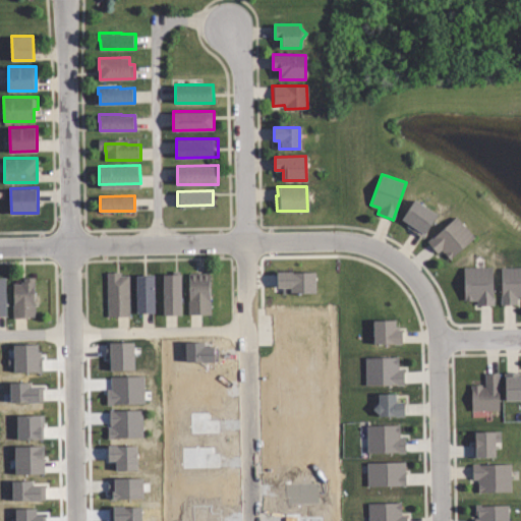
[(437,215),(420,237),(404,225),(405,223),(400,219),(414,199),(437,215)]
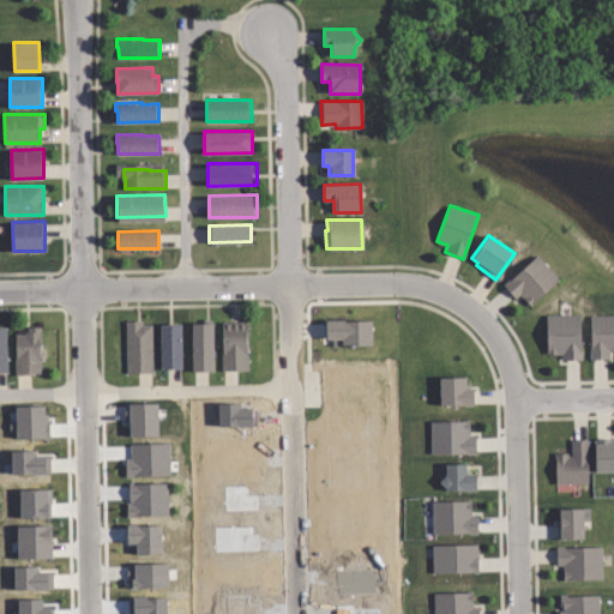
[(558,280),(529,305),(519,294),(513,299),(501,286),(536,256),(558,280)]
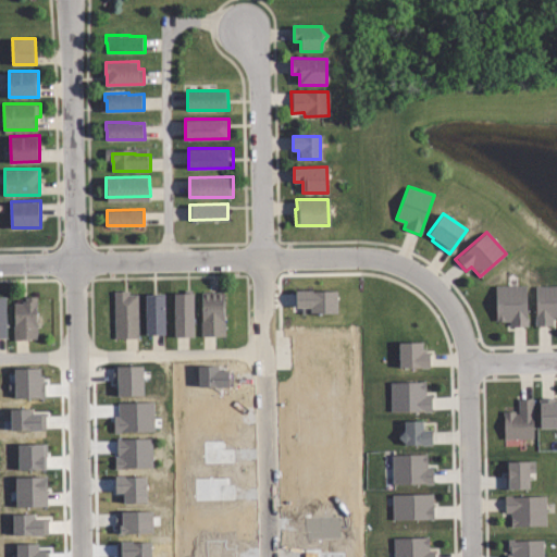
[(527,326),(509,326),(509,320),(495,321),(494,285),(525,284),(527,326)]
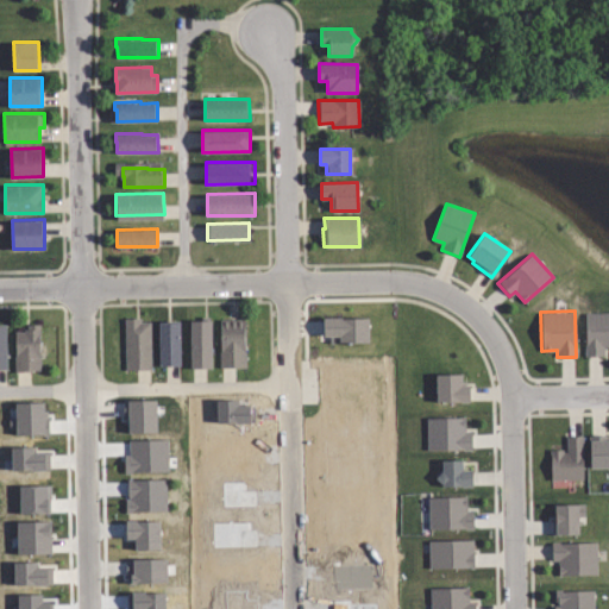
[(608,345),(602,346),(602,355),(584,356),(583,313),(608,312),(608,345)]
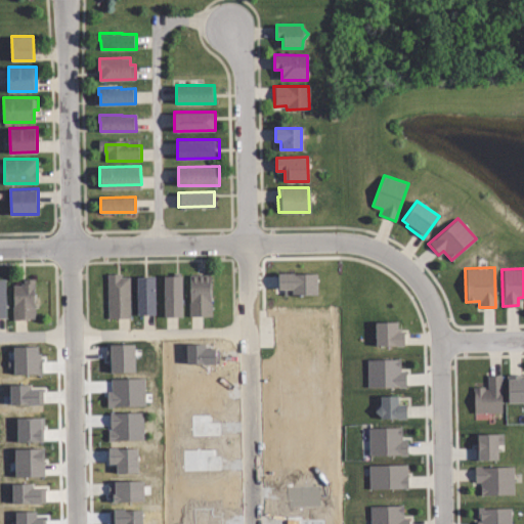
[(293,273),(316,272),(317,294),(285,295),(284,289),(277,289),(276,272),(293,272),(293,273)]
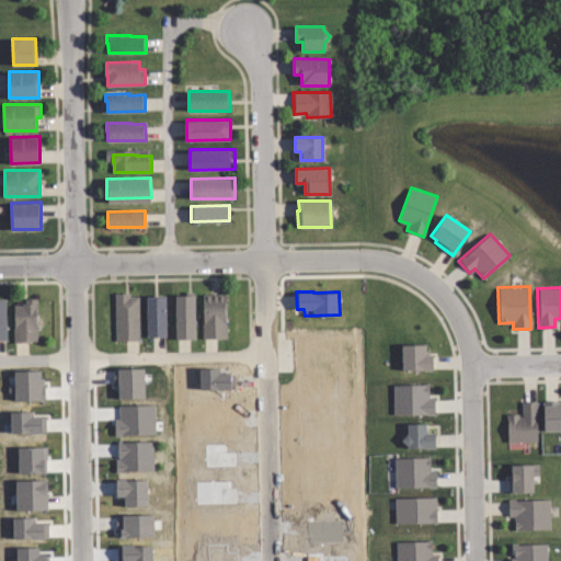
[(129,293),(129,296),(139,296),(139,340),(115,340),(115,293),(129,293)]
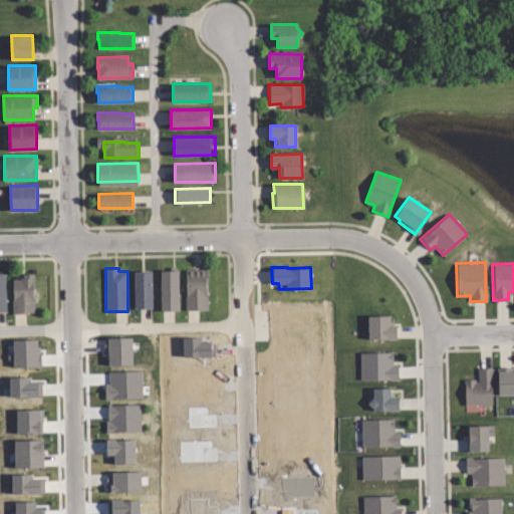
[(207,308),(186,309),(186,269),(204,269),(207,308)]
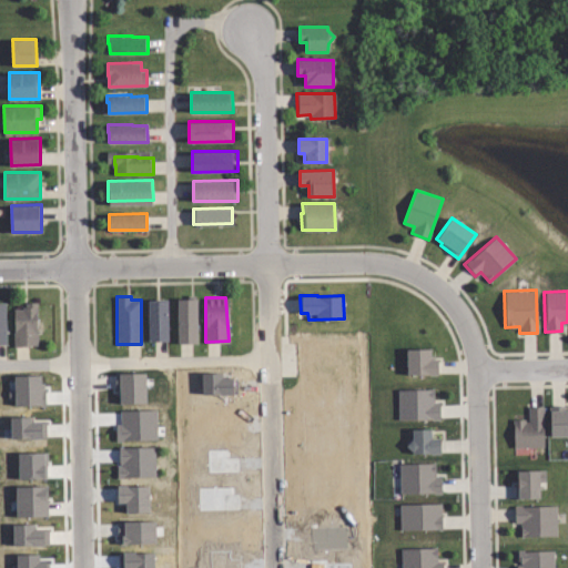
[(195,343),(176,343),(175,300),(194,298),(195,343)]
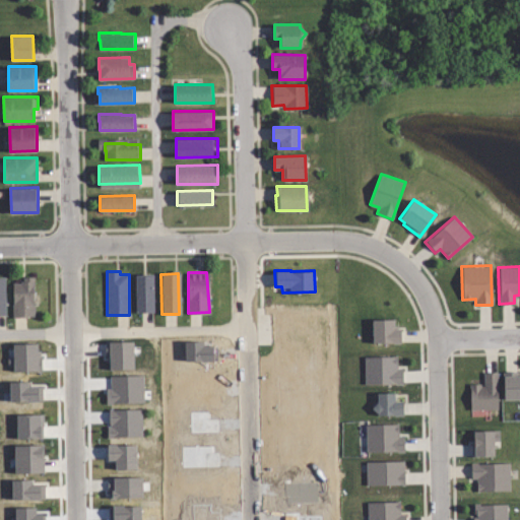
[(151,274),(151,289),(154,289),(154,312),(137,313),(137,274),(151,274)]
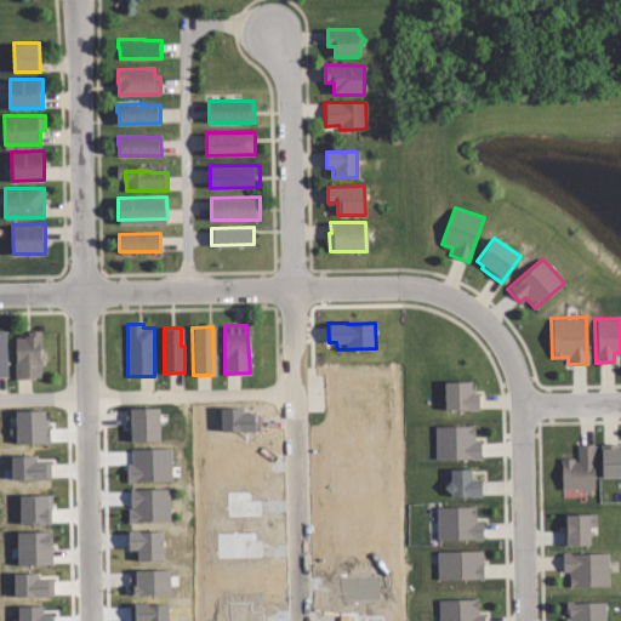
[(39,331),(40,364),(41,364),(43,379),(16,379),(15,337),(26,337),(26,332),(39,331)]
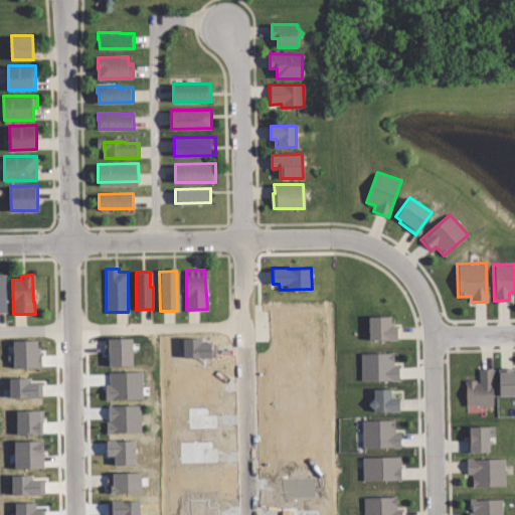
[(390,326),(397,326),(397,340),(369,340),(368,317),(390,316),(390,326)]
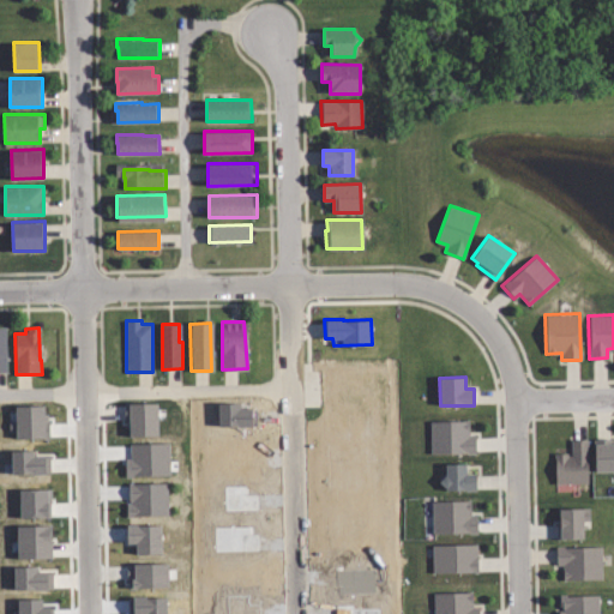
[(155,437),(154,404),(122,405),(124,438),(155,437)]
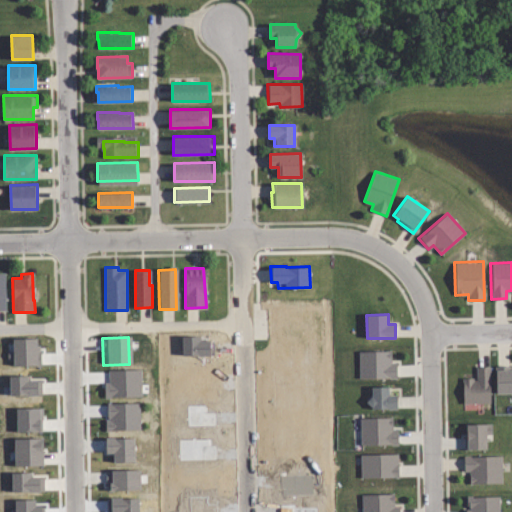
[(9,367),(38,366),(37,339),(8,340),(9,367)]
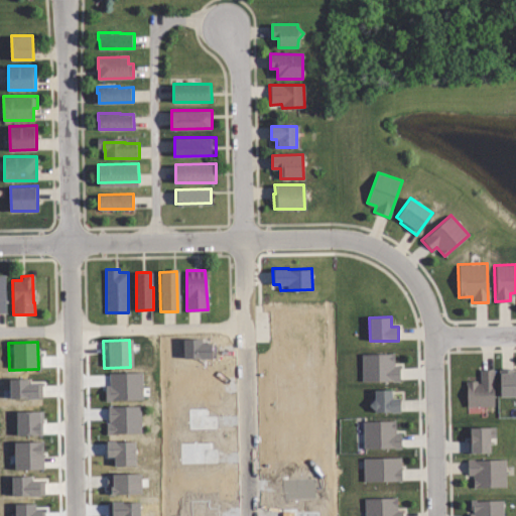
[(393,366),(398,366),(398,380),(361,380),(361,353),(393,353),(393,366)]
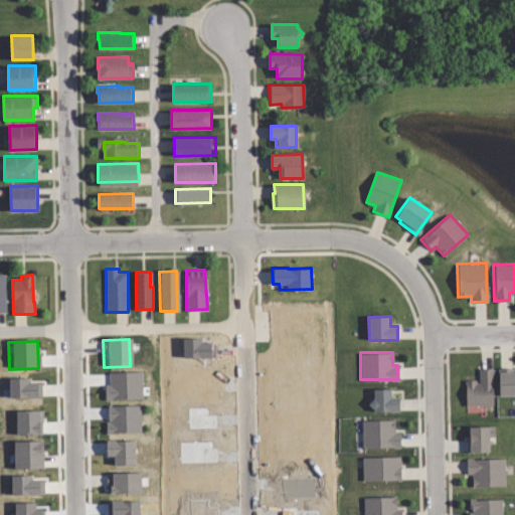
[(492,368),(492,404),(466,404),(465,380),(475,380),(475,382),(479,382),(479,368),(492,368)]
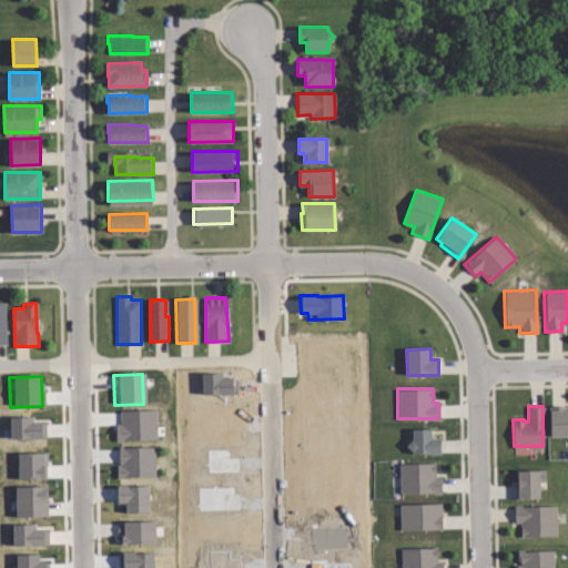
[(567,435),(548,436),(547,406),(567,406),(567,435)]
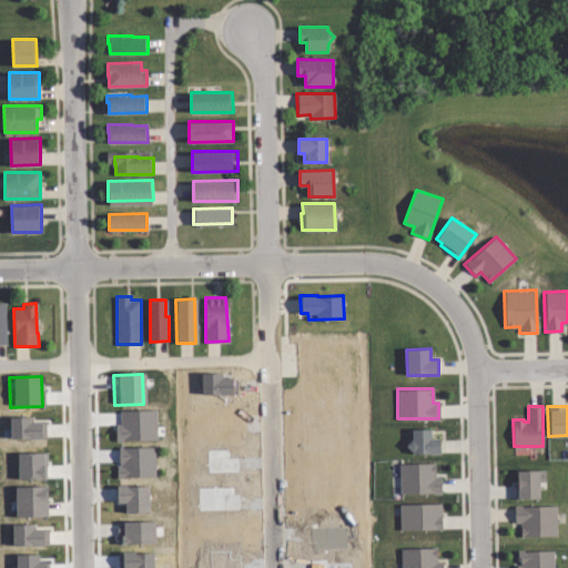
[(155,440),(154,411),(119,412),(119,427),(113,427),(113,442),(155,440)]
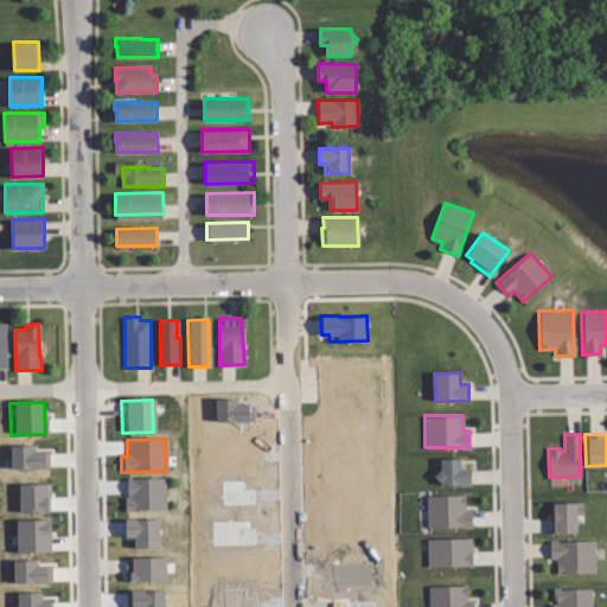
[(48,470),(48,452),(29,452),(29,447),(5,447),(6,471),(48,470)]
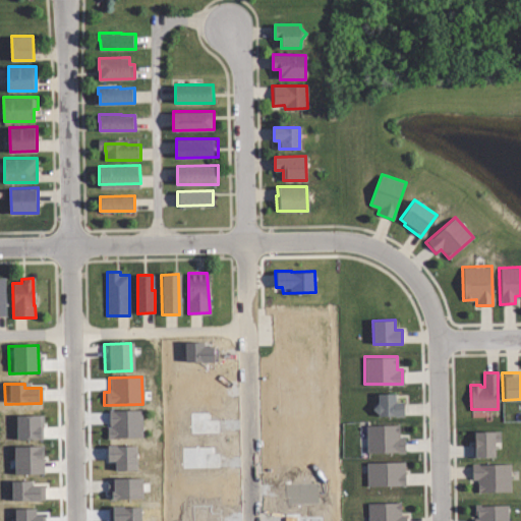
[(394,393),(394,402),(403,402),(403,416),(377,416),(377,411),(372,407),(377,402),(377,394),(394,393)]
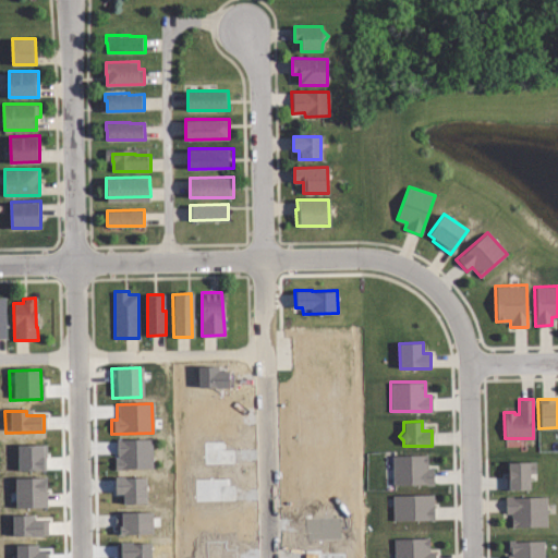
[(113,440),(113,470),(152,470),(152,440),(113,440)]
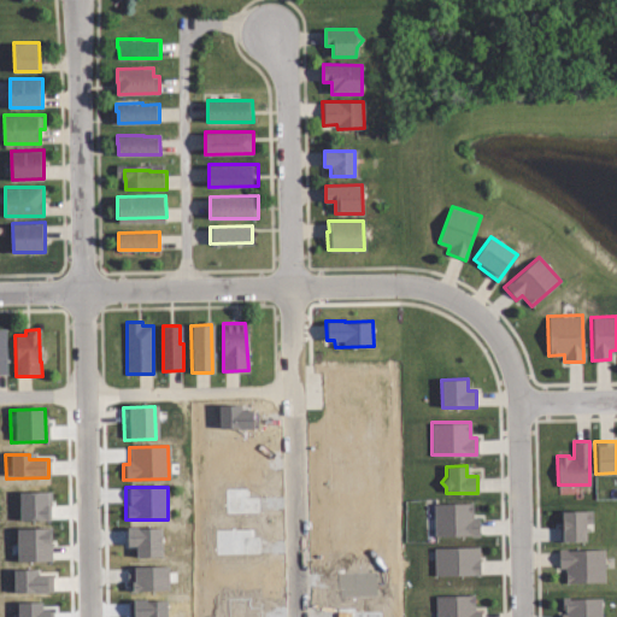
[(48,522),(47,493),(15,493),(15,522),(48,522)]
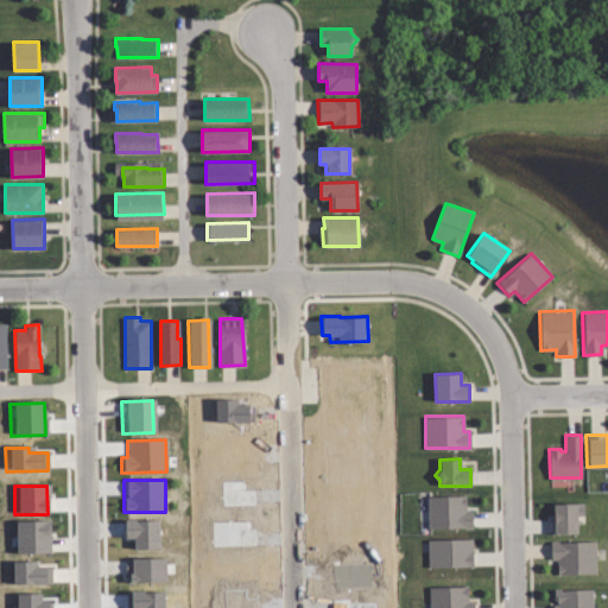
[(463,510),(469,510),(469,527),(425,529),(425,496),(463,495),(463,510)]
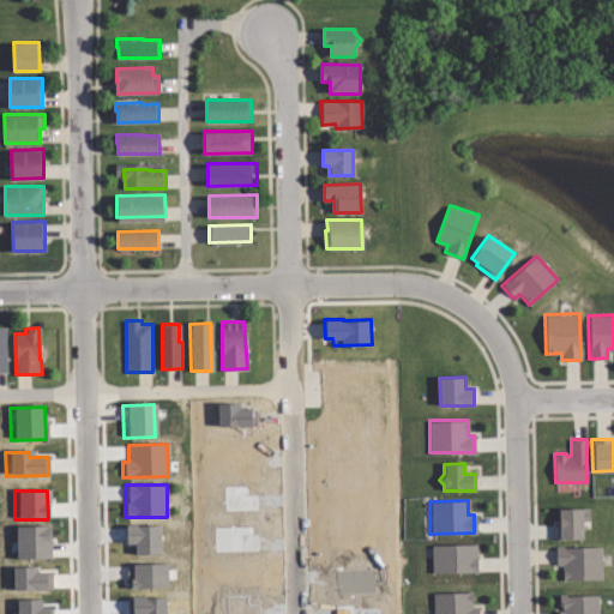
[(589,519),(582,521),(582,537),(555,539),(555,517),(558,517),(557,507),(588,507),(589,519)]
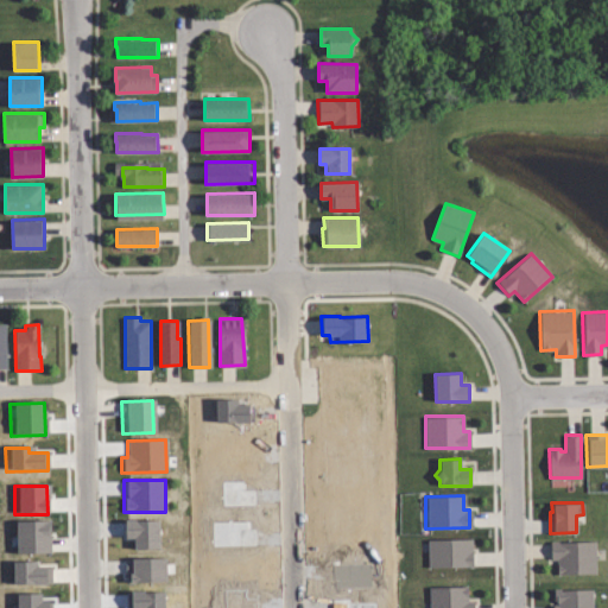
[(154,520),(120,521),(120,539),(128,539),(130,550),(156,550),(154,520)]
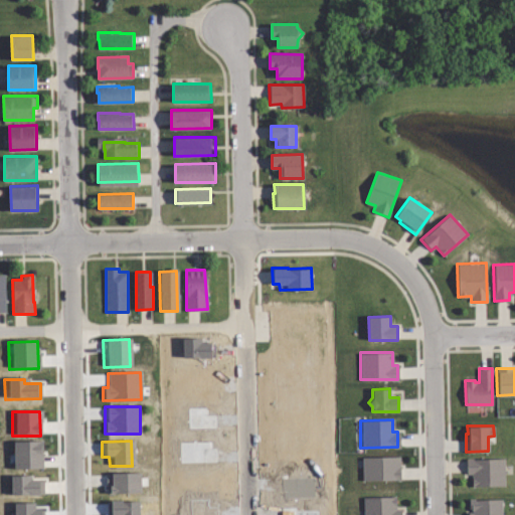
[(40,469),(40,442),(10,443),(10,470),(40,469)]
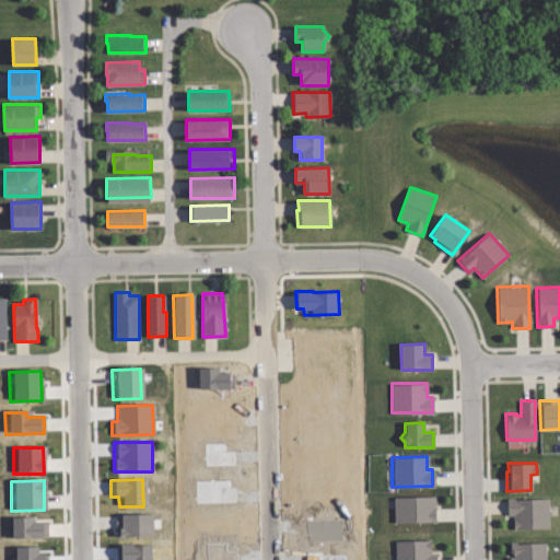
[(433,521),(393,522),(392,497),(432,496),(433,521)]
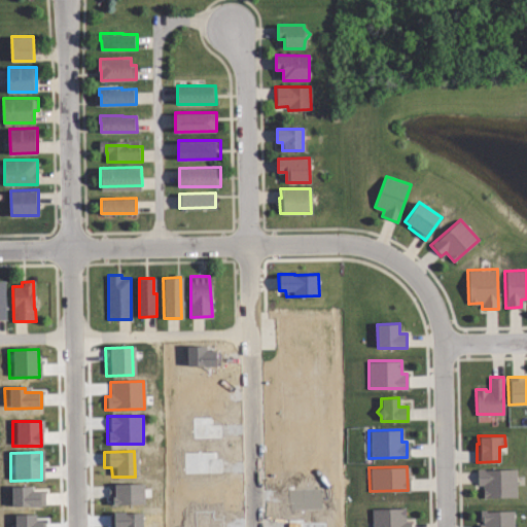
[(516,496),(482,497),(482,485),(477,485),(477,469),(516,468),(516,496)]
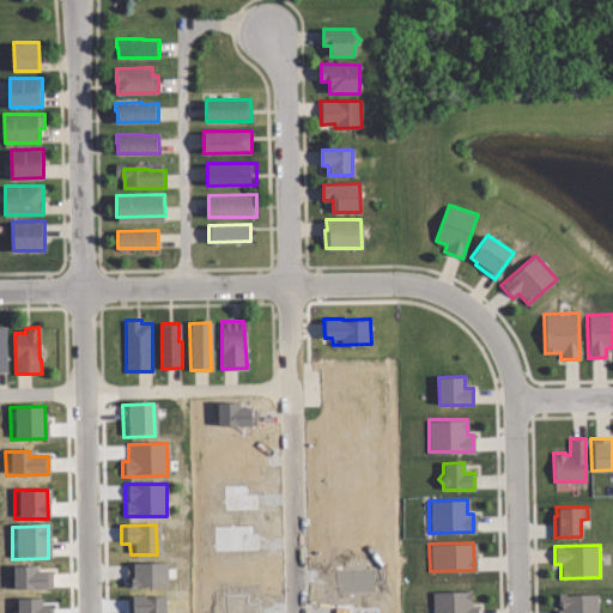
[(163,563),(125,564),(125,589),(163,588),(163,563)]
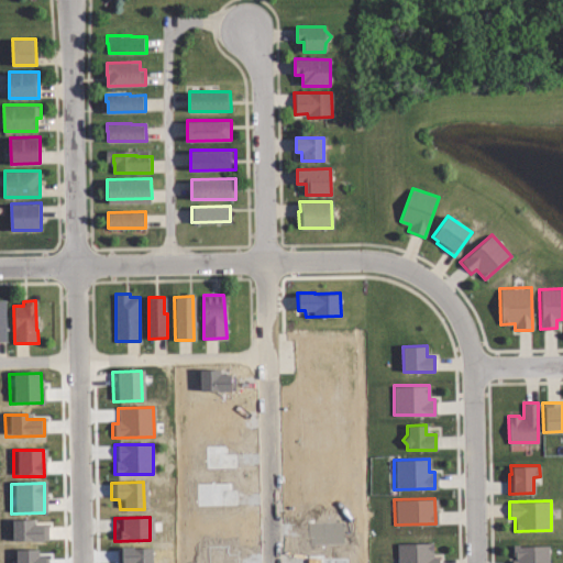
[(46,542),(47,523),(28,523),(28,521),(8,520),(8,542),(46,542)]
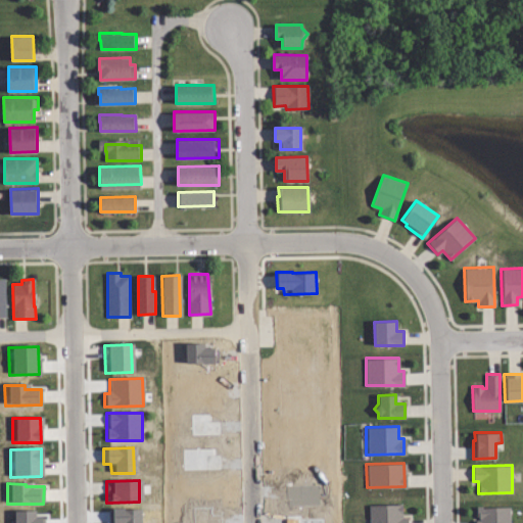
[(401,516),(407,516),(407,522),(368,522),(368,505),(401,504),(401,516)]
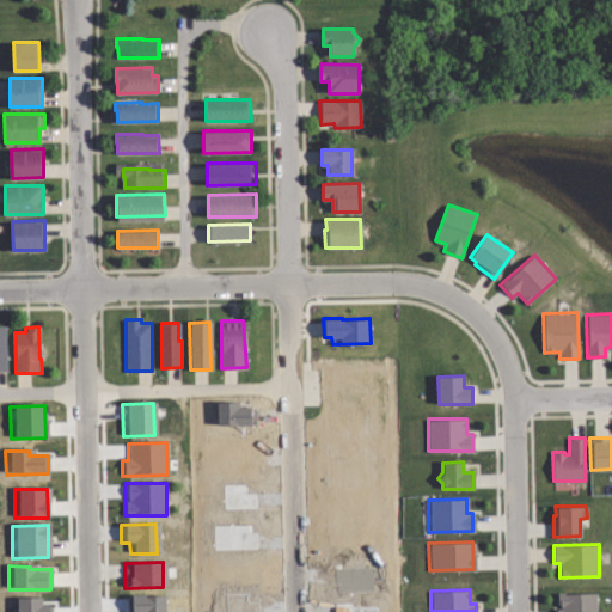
[(597,611),(557,611),(557,607),(561,607),(561,604),(558,604),(558,593),(597,593),(597,611)]
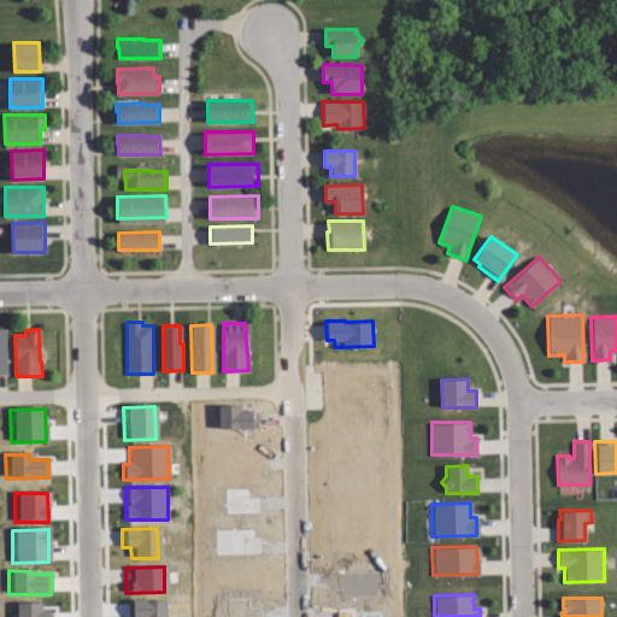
[(12,616),(43,616),(43,612),(36,612),(36,606),(39,605),(39,604),(12,605),(12,616)]
